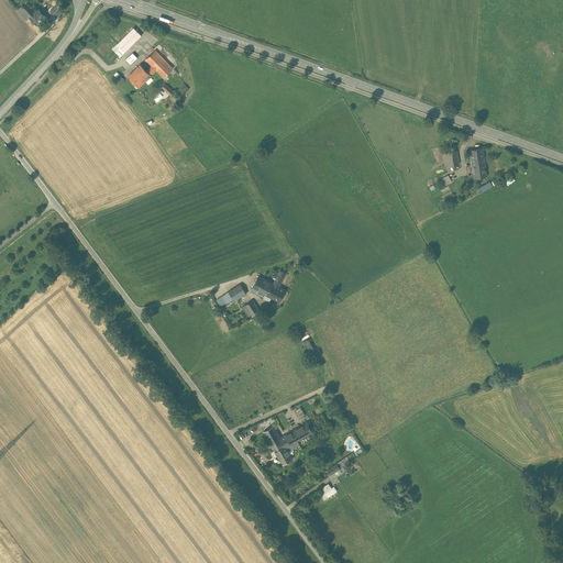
[(58,3),(51,10),(55,17),(63,9),(58,3)]
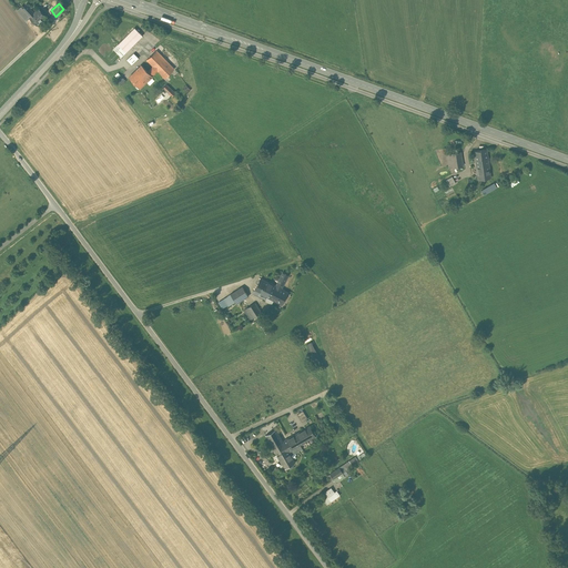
[(26,12),(22,9),(22,8),(21,7),(17,11),(26,21),(29,18),(30,17),(26,12)]
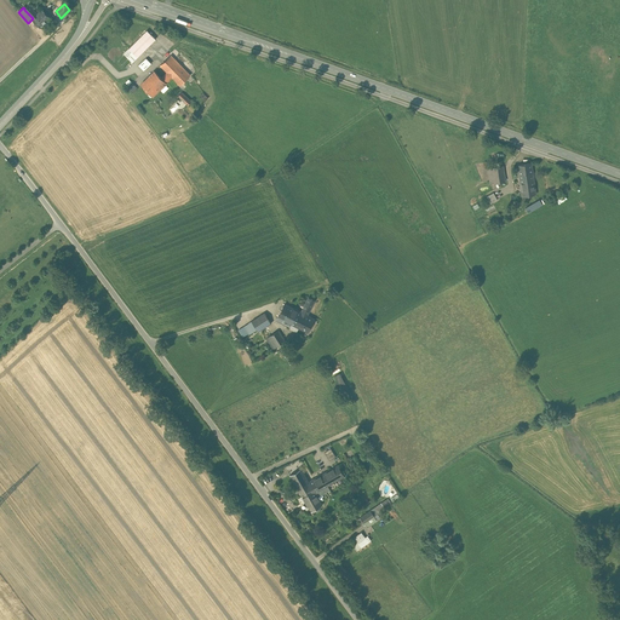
[(50,17),(42,10),(38,15),(33,18),(32,19),(38,26),(44,21),(45,22),(50,17)]
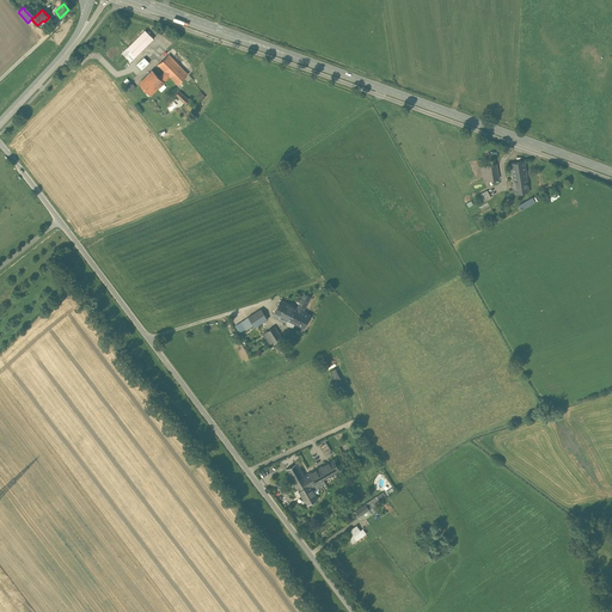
[(145,31),(127,48),(135,56),(153,40),(145,31)]
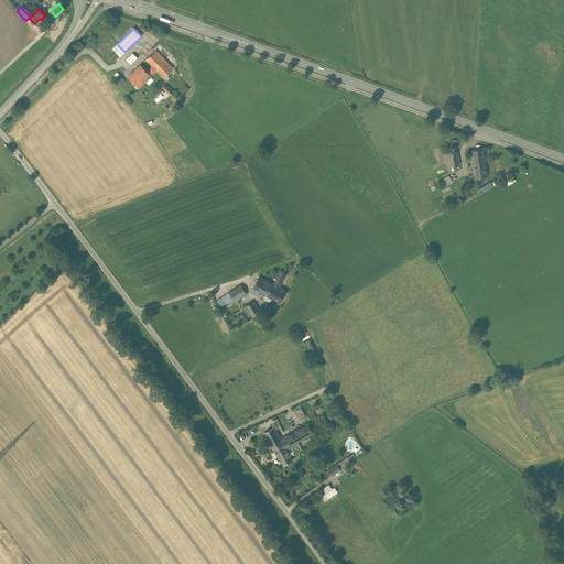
[(155,51),(145,61),(165,78),(174,68),(155,51)]
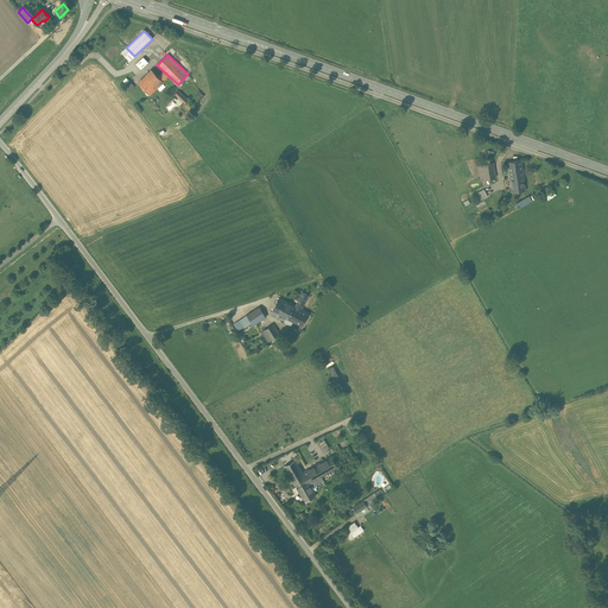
[(135,64),(141,69),(149,62),(144,56),(135,64)]
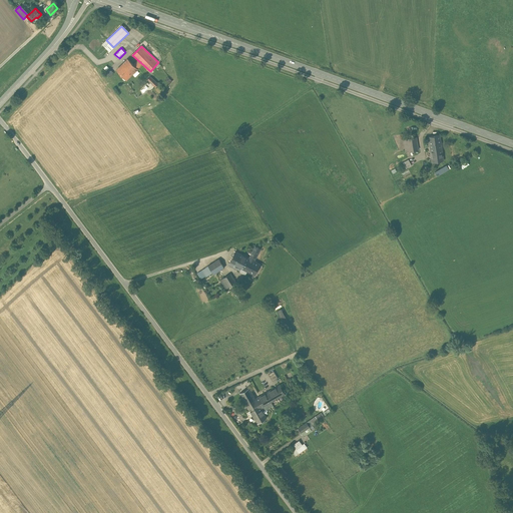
[(128,59),(116,70),(126,79),(137,68),(128,59)]
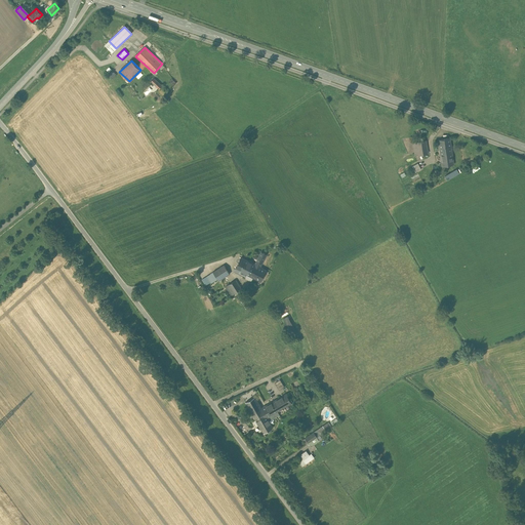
[(113,78),(117,74),(109,67),(107,70),(110,73),(108,74),(113,78)]
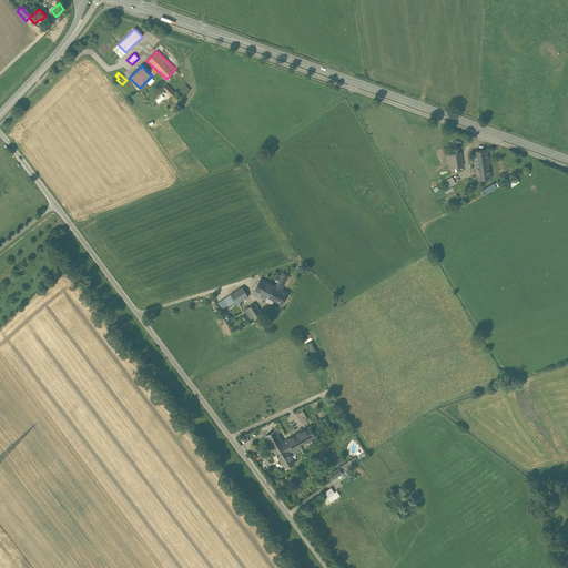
[(163,88),(172,97),(175,92),(166,83),(163,88)]
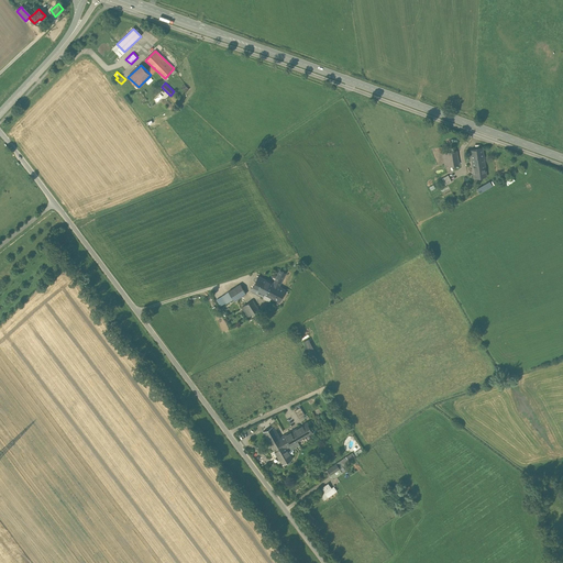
[(483,147),(471,150),(474,177),(486,176),(483,147)]
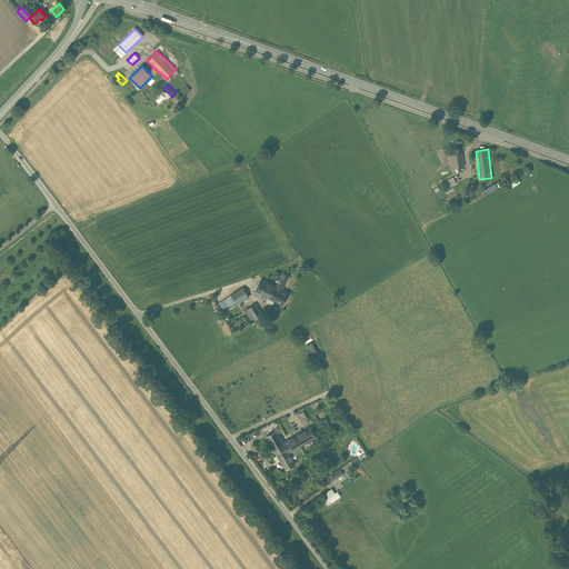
[(461,152),(448,153),(450,168),(462,166),(461,152)]
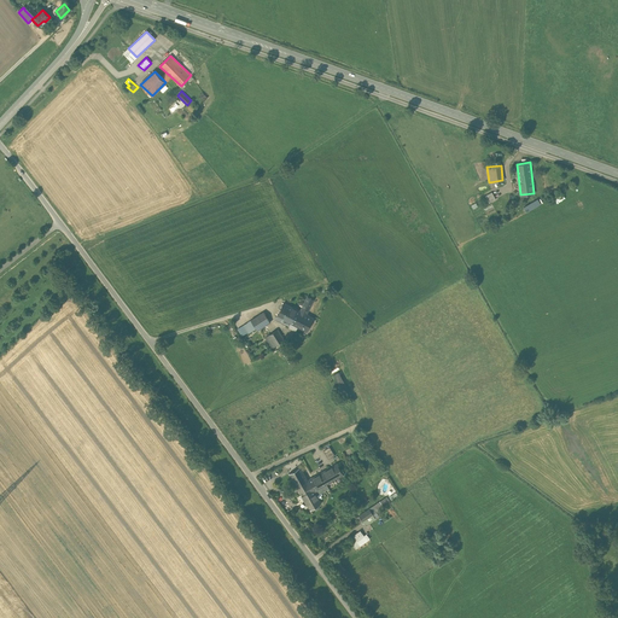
[(493,192),(487,194),(490,203),(496,199),(493,192)]
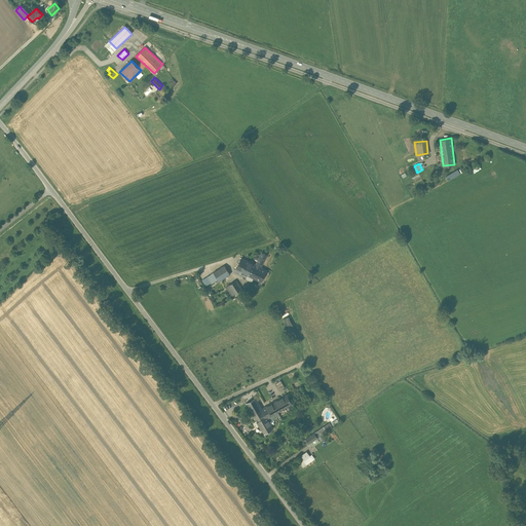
[(448,180),(460,174),(458,170),(445,176),(448,180)]
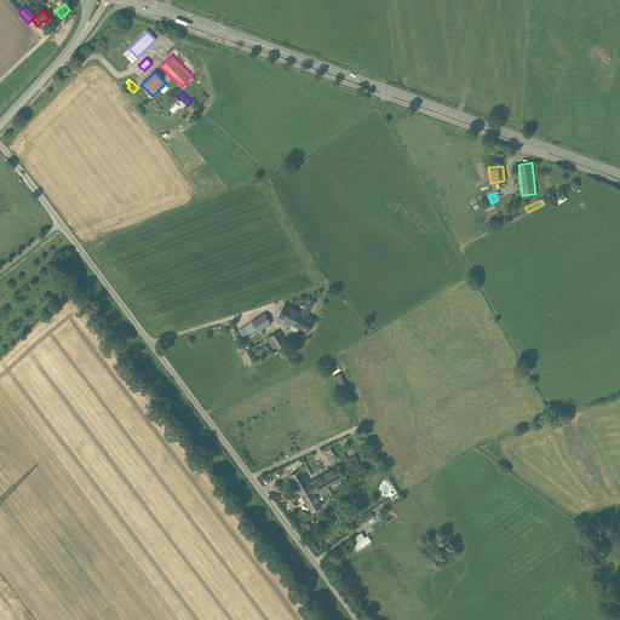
[(285,304),(279,319),(308,332),(315,317),(285,304)]
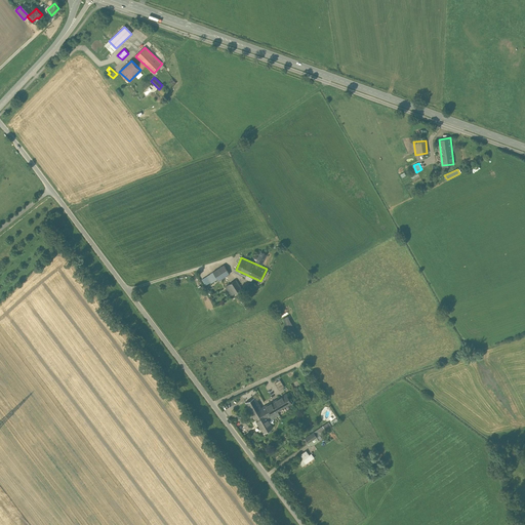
[(225,266),(212,273),(218,281),(230,274),(225,266)]
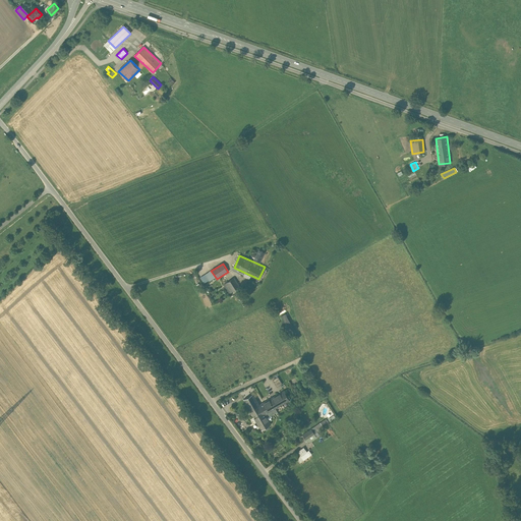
[(229,293),(236,289),(230,280),(224,283),(229,293)]
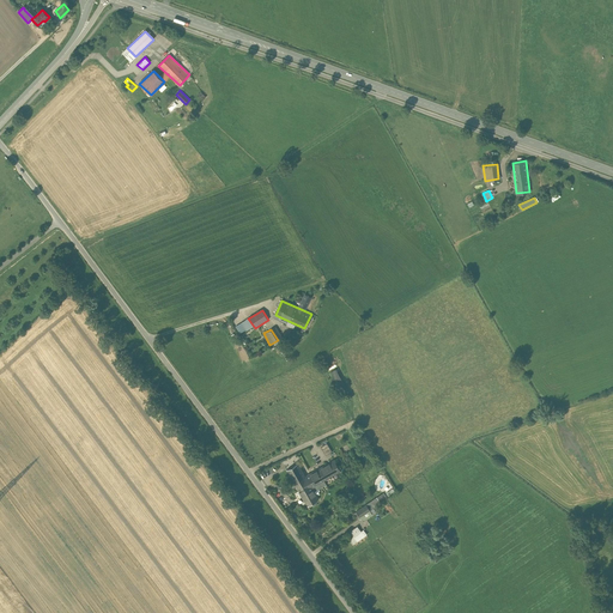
[(338,369),(331,371),(340,396),(347,394),(338,369)]
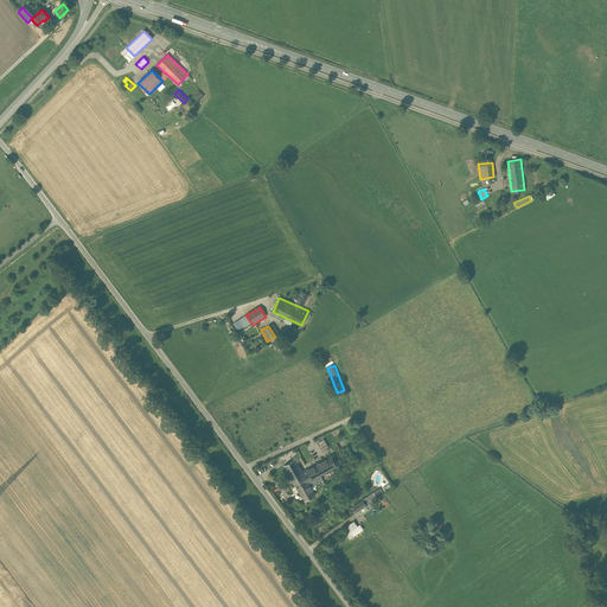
[(324,438),(318,441),(323,451),(330,447),(324,438)]
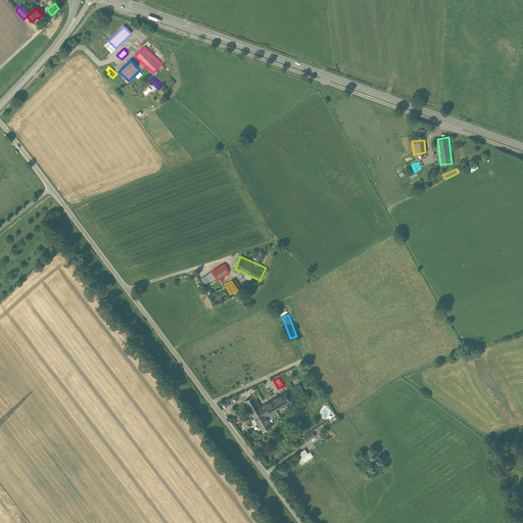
[(286,392),(262,406),(267,416),(291,401),(286,392)]
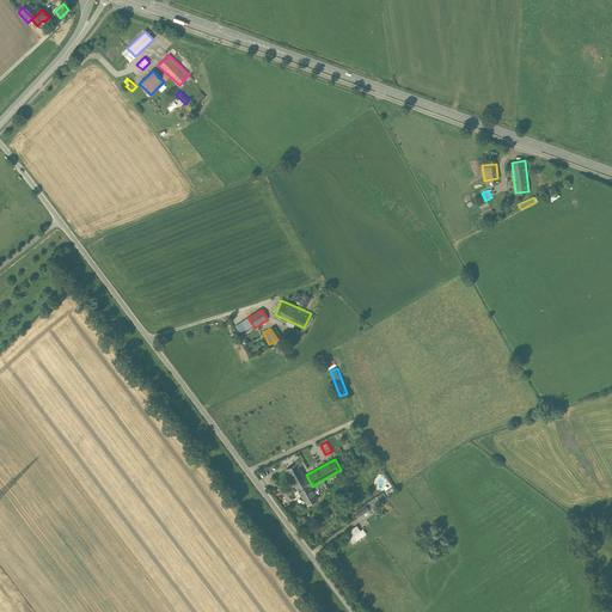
[(299,464),(287,470),(307,505),(319,499),(312,487),(306,475),(299,464)]
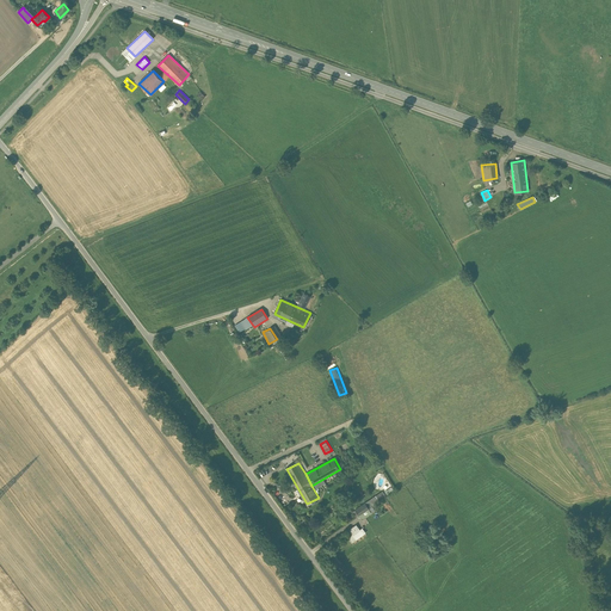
[(383,492),(353,512),(357,518),(359,516),(362,520),(371,513),(369,510),(387,497),(383,492)]
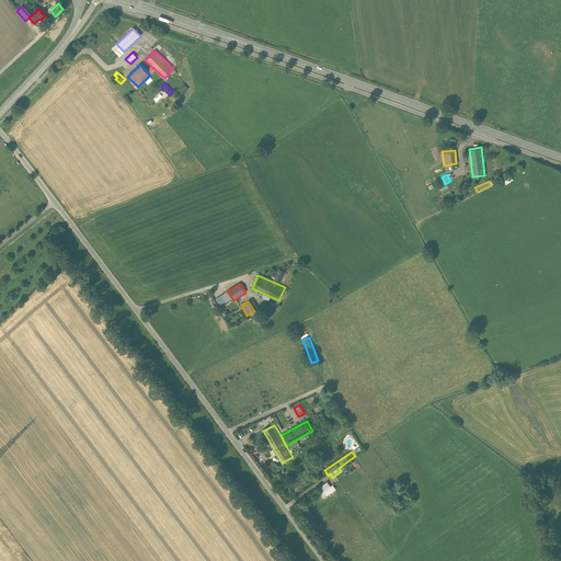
[(328,482),(321,487),(323,491),(331,487),(328,482)]
